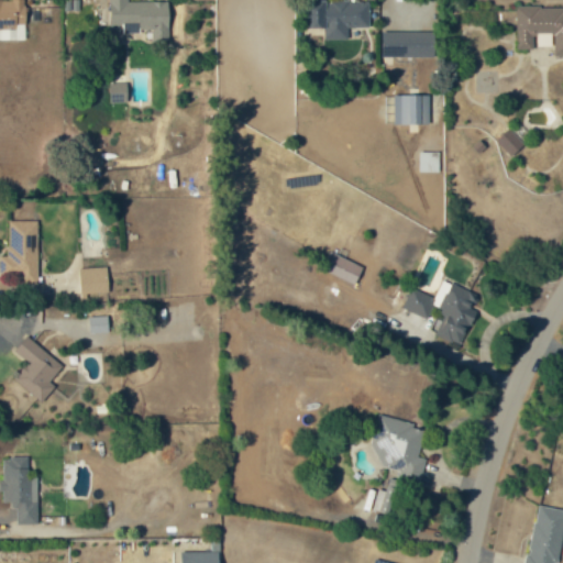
[(0,0),(0,29),(17,30),(17,24),(25,24),(25,0),(0,0)]
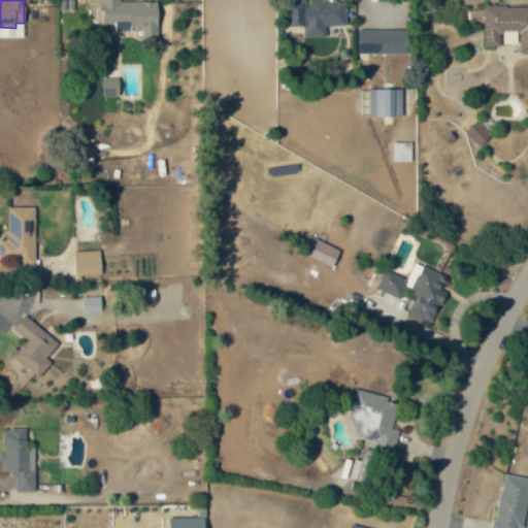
[(121,2),(120,0),(102,0),(102,23),(116,23),(116,30),(144,30),(144,38),(159,38),(159,2),(121,2)]
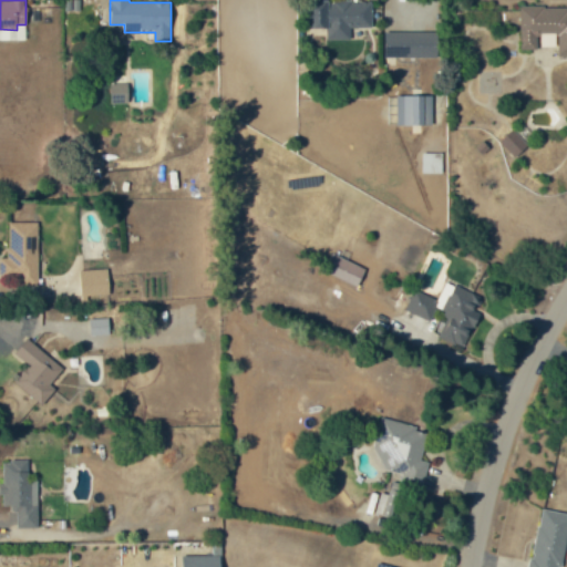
[(371,0),(309,1),(309,29),(326,29),(326,41),(350,40),(350,28),(372,28),(371,0)]
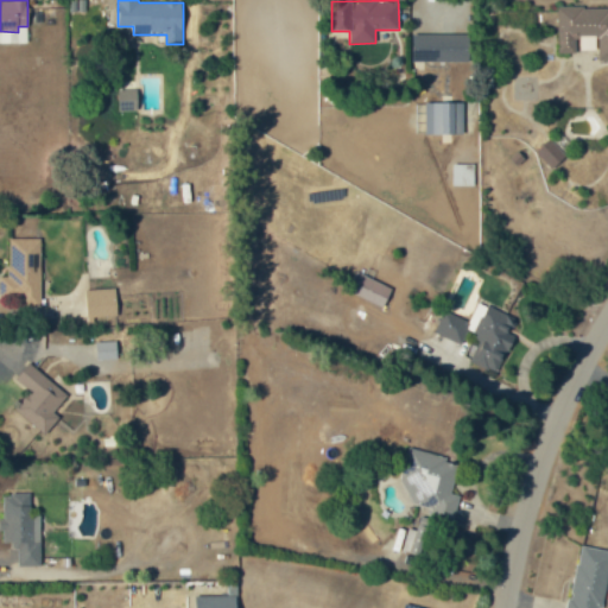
[(558,54),(578,54),(578,50),(599,50),(599,62),(607,61),(607,7),(557,8),(558,54)]
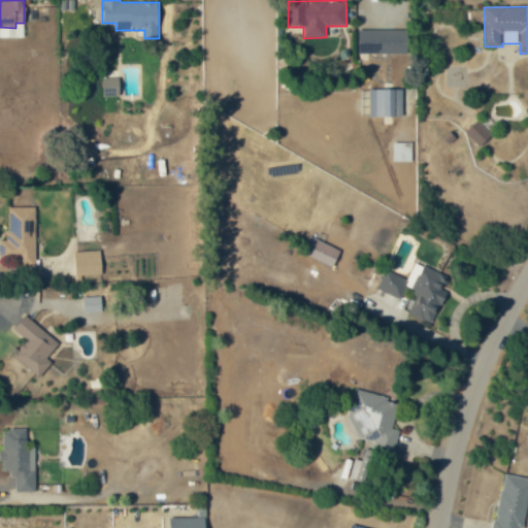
[(358,31),(359,55),(408,54),(407,30),(358,31)]
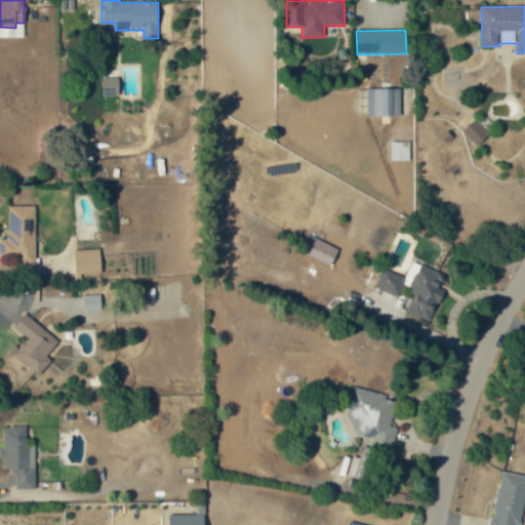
[(119,95),(116,72),(103,74),(105,97),(119,95)]
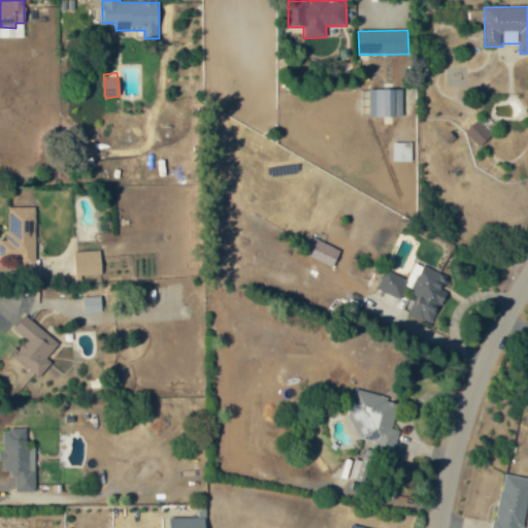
[(495,128),(483,116),(465,132),(477,145),(495,128)]
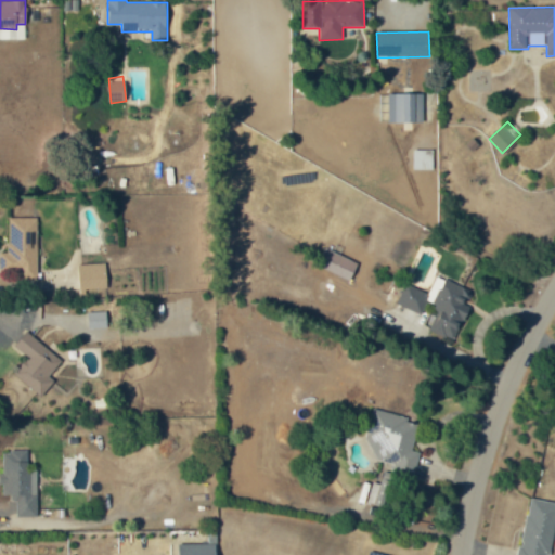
[(37,218),(7,218),(7,262),(10,262),(10,280),(37,280),(37,218)]
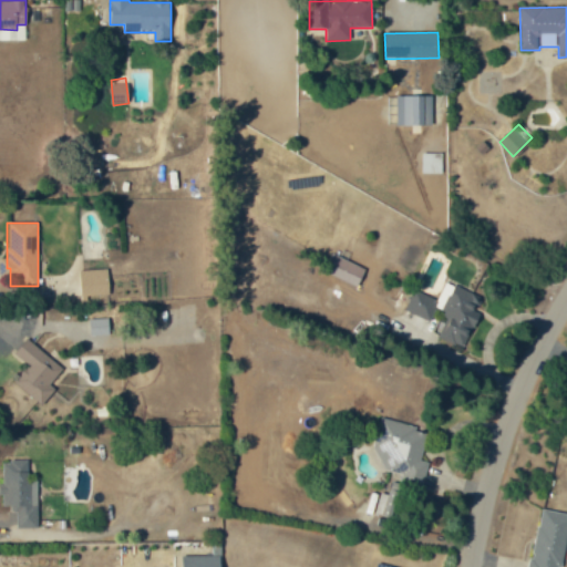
[(358,287),(366,269),(332,254),(325,271),(358,287)]
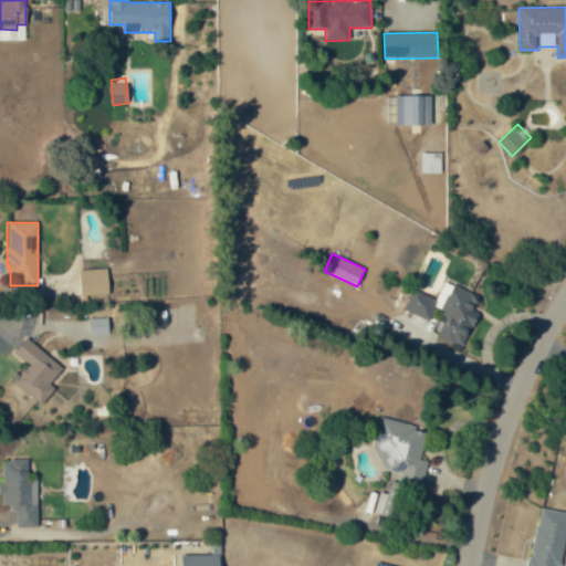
[(81,297),(108,296),(107,269),(80,270),(81,297)]
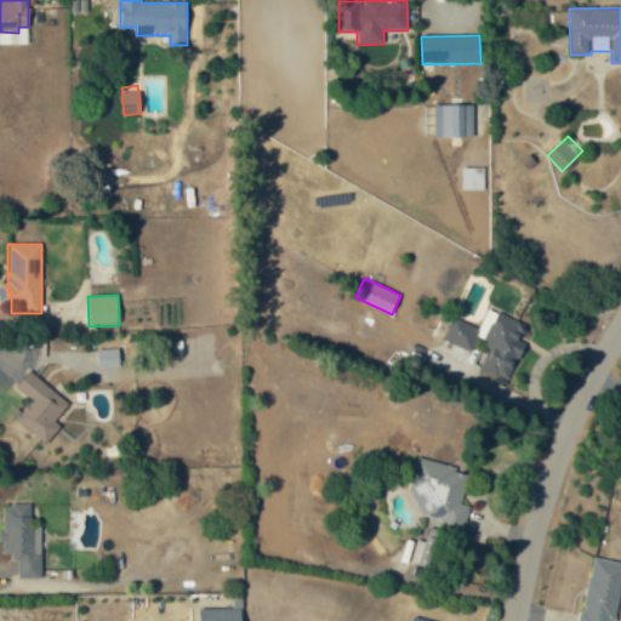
[(513,380),(523,346),(520,345),(527,322),(494,313),(478,371),(513,380)]
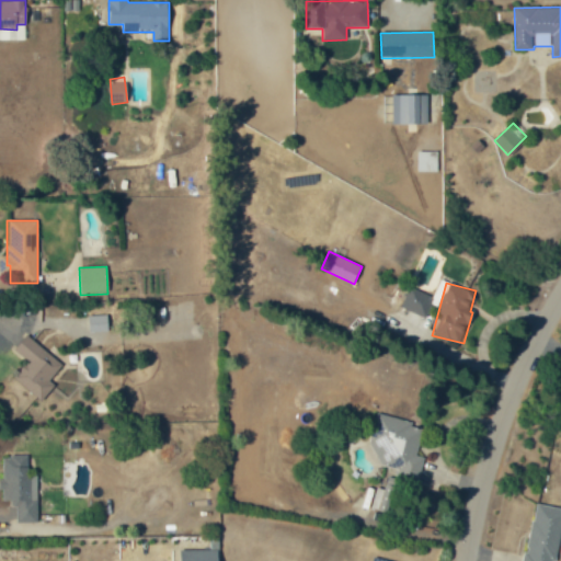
[(401,306),(423,315),(431,297),(409,288),(401,306)]
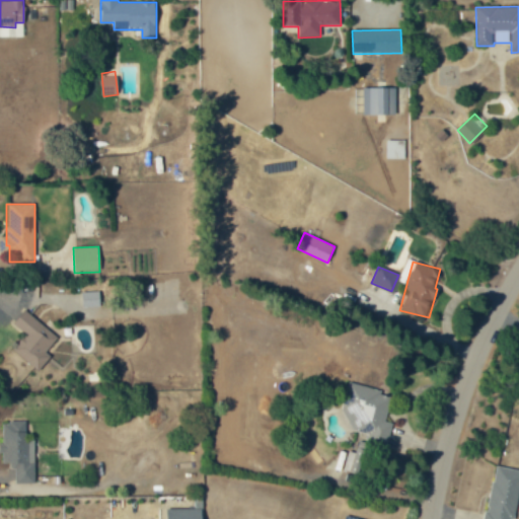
[(81,292),(82,307),(99,306),(99,291),(81,292)]
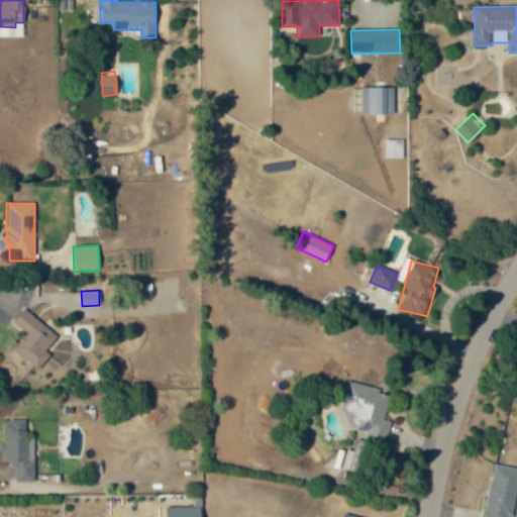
[(13,322),(25,333),(12,348),(34,368),(60,337),(25,308),(13,322)]
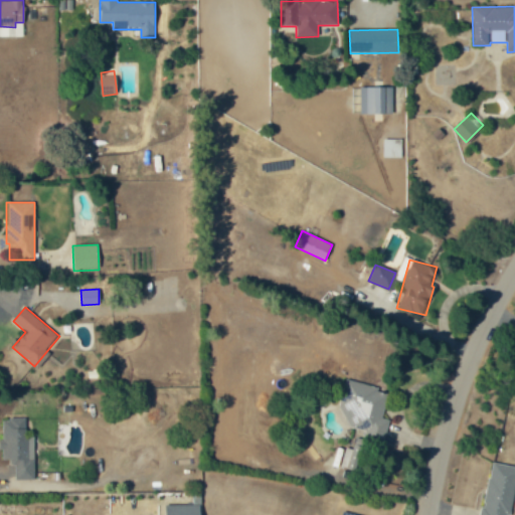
[(34,458),(34,427),(3,427),(3,445),(15,445),(15,457),(34,458)]
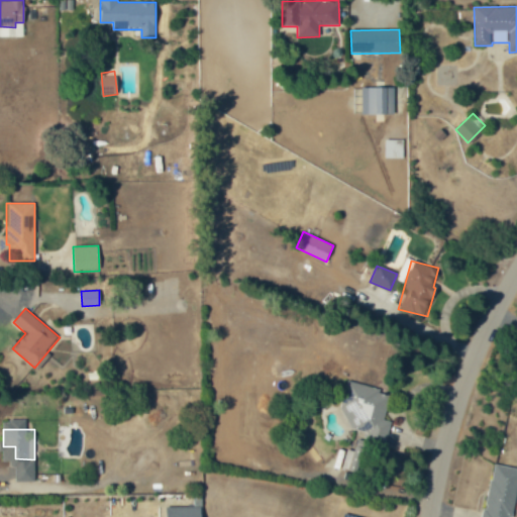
[(482,516),(511,516),(516,483),(516,467),(492,463),(482,516)]
